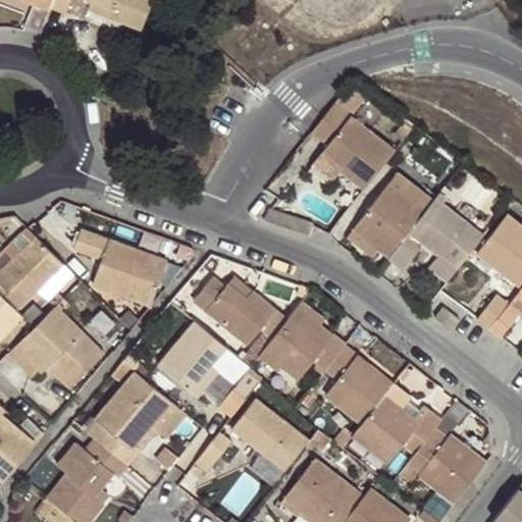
[(54,0),(18,0),(49,10),(53,4),(54,0)]
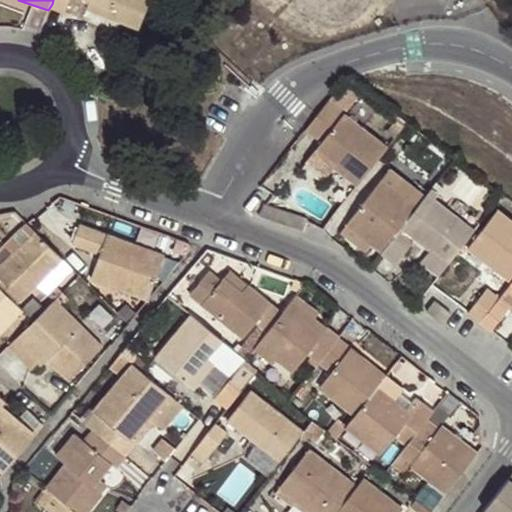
[(53,0),(52,4),(67,9),(69,0),(91,0),(108,6),(104,16),(141,29),(151,0),(53,0)]
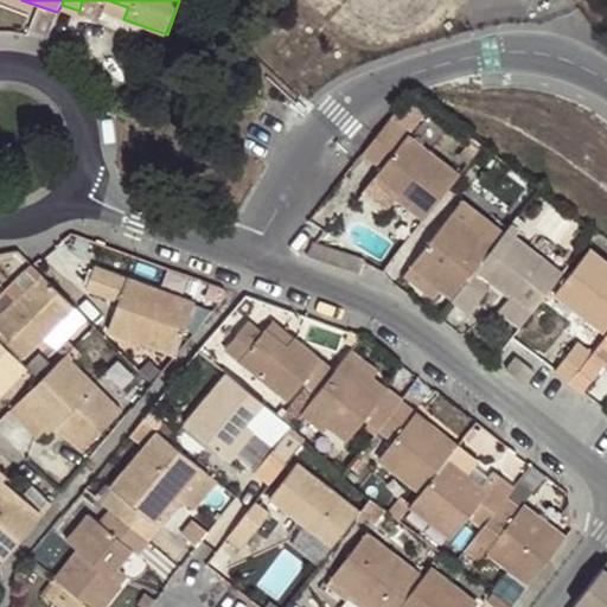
[(106,0),(102,10),(123,19),(128,7),(108,0),(106,0)]
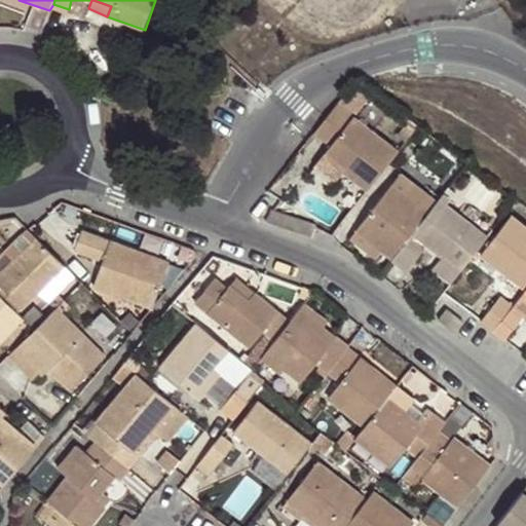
[(400,151),(337,104),(315,133),(332,145),(327,151),(346,166),(342,172),(369,192),(400,151)]
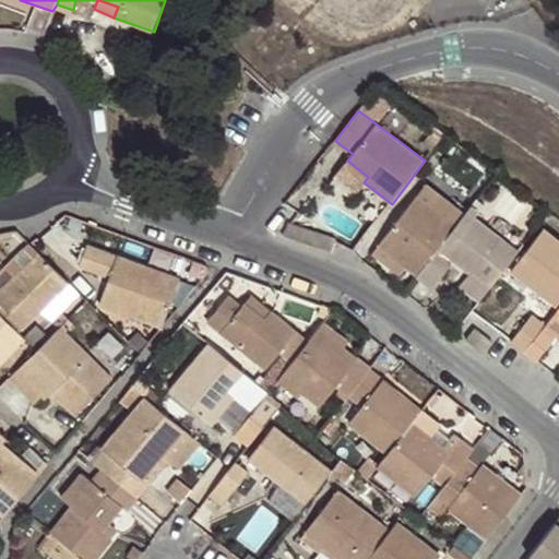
[(407,266),(418,274),(455,226),(416,195),(379,245),(407,266)]
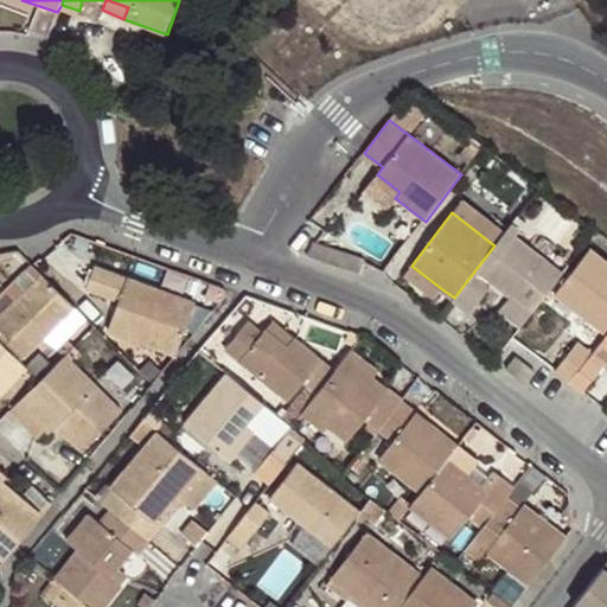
[(529,221),(519,213),(509,229),(517,236),(529,221)]
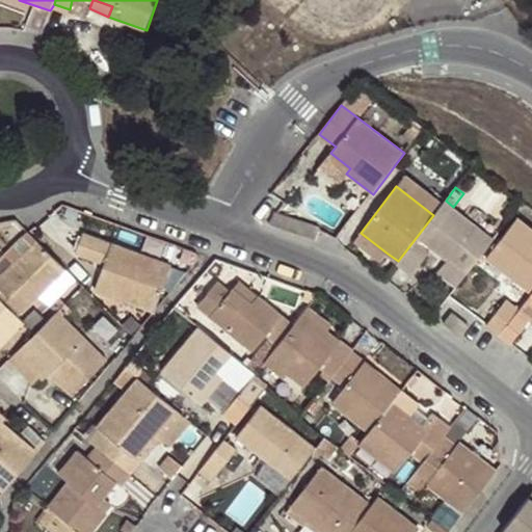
[(453,207),(446,201),(433,215),(398,261),(414,273),(432,249),(447,260),(436,272),(455,288),(494,238),(453,207)]
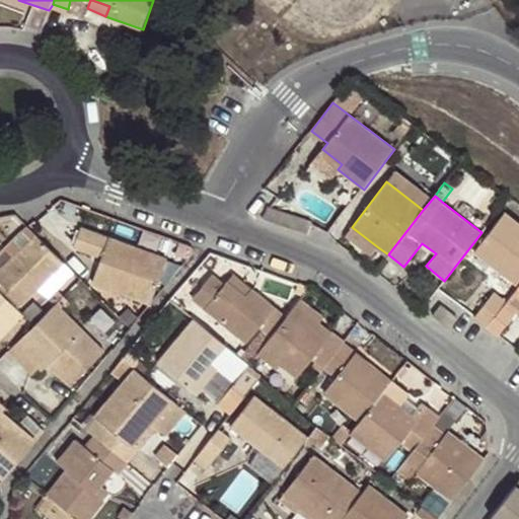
[(518,285),(518,222),(506,212),(478,247),(500,264),(496,269),(518,286),(518,285)]
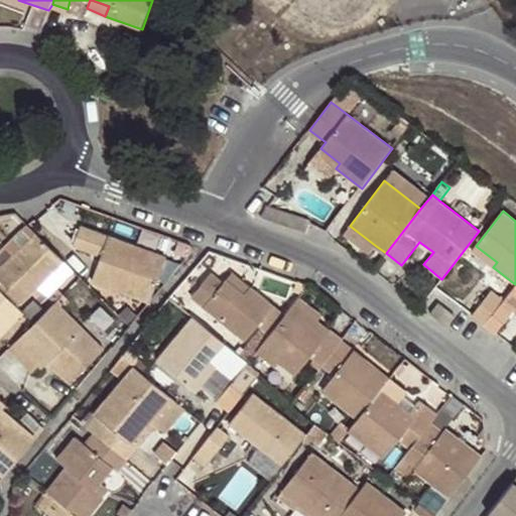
[(29,225),(28,224),(0,252),(0,269),(37,233),(30,225),(29,225)]
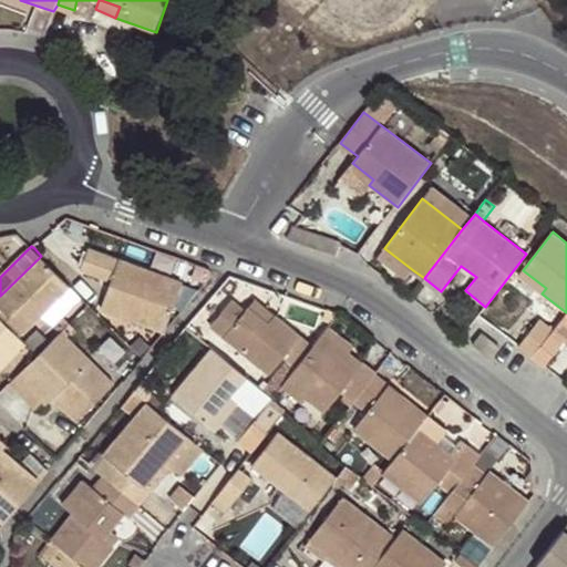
[(408,277),(413,270),(384,248),(380,256),(408,277)]
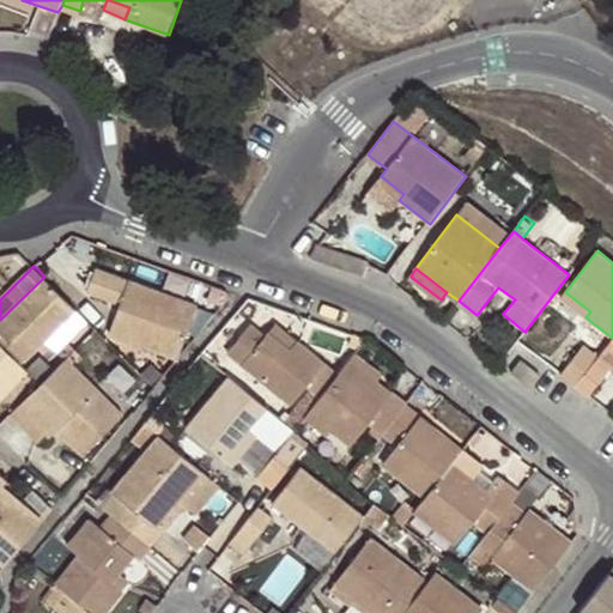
[(110,333),(178,358),(196,307),(95,269),(87,291),(121,303),(110,333)]
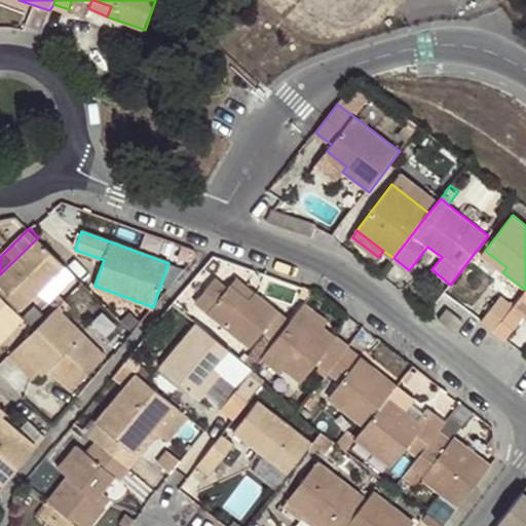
[(0,274),(0,285),(23,307),(40,290),(65,264),(38,237),(0,274)]
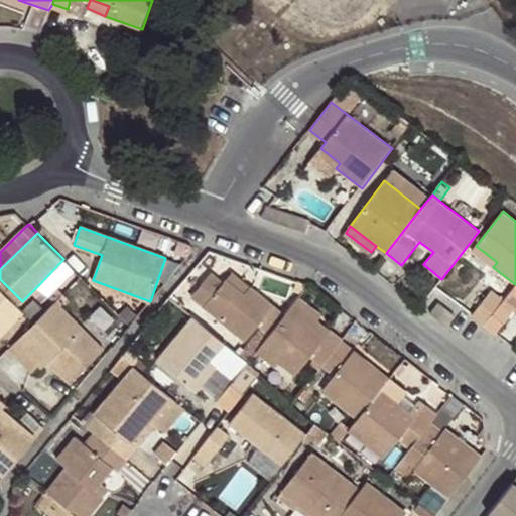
[(497,262),(476,246),(471,252),(493,267),(497,262)]
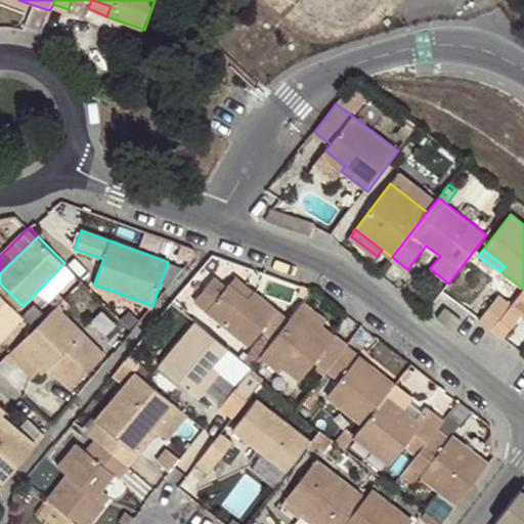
[(49,297),(73,272),(64,263),(40,289),(49,297)]
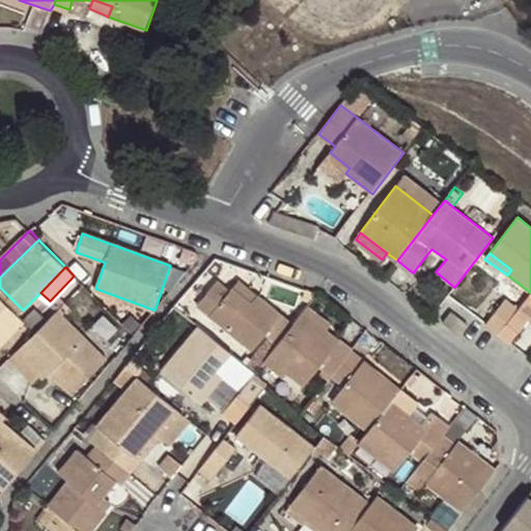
[(241,279),(233,287),(252,303),(259,295),(241,279)]
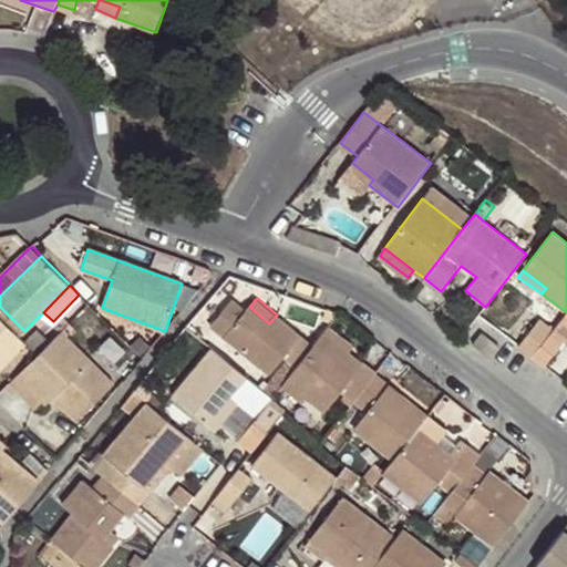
[(285,359),(297,369),(315,346),(277,315),(269,323),(249,307),(245,311),(232,299),(209,326),(270,377),(285,359)]
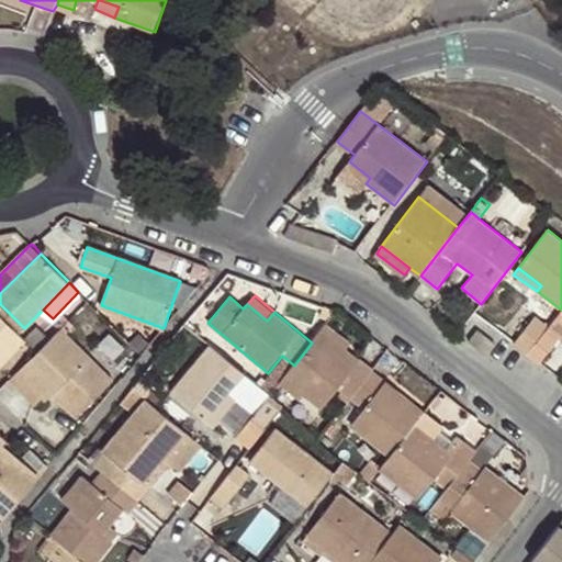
[(0,304),(0,314),(19,333),(24,328),(0,304)]
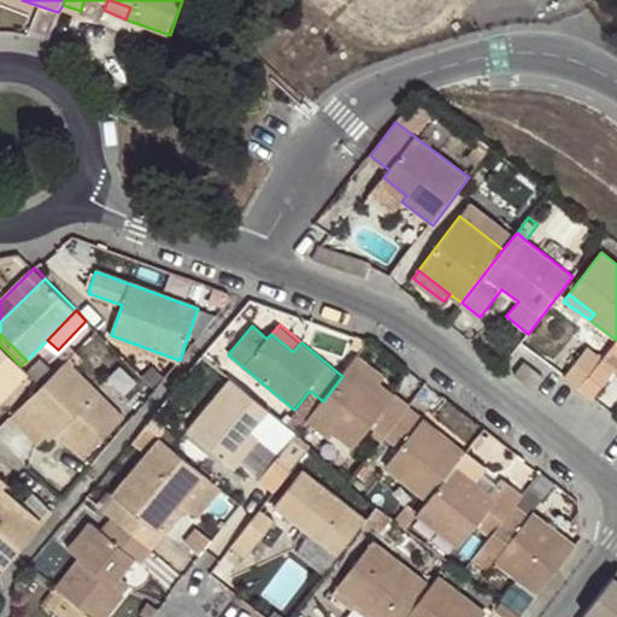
[(0,345),(0,404),(29,374),(21,365),(0,345)]
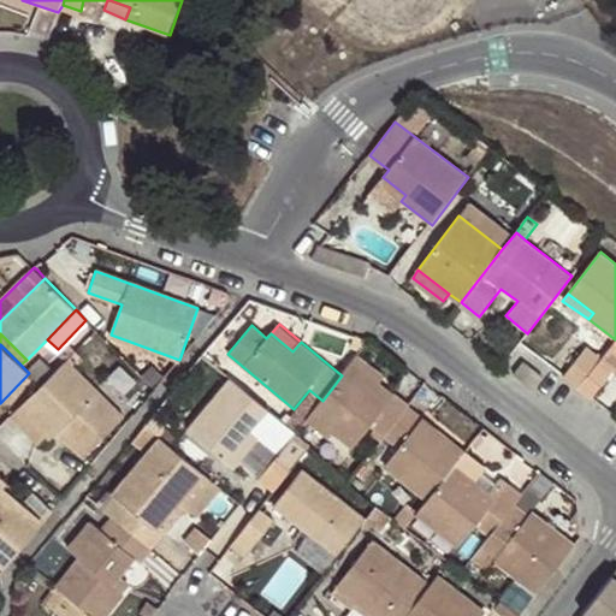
[(67,360),(77,350),(71,345),(63,355),(67,360)]
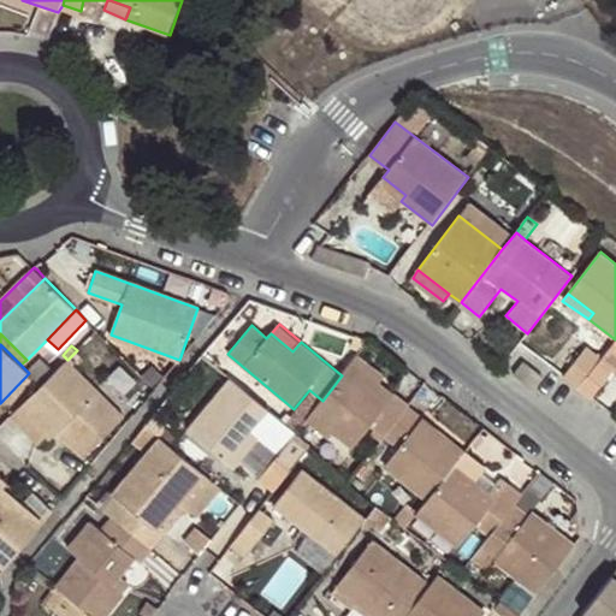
[(587,345),(564,377),(578,386),(599,357),(602,356),(587,345)]
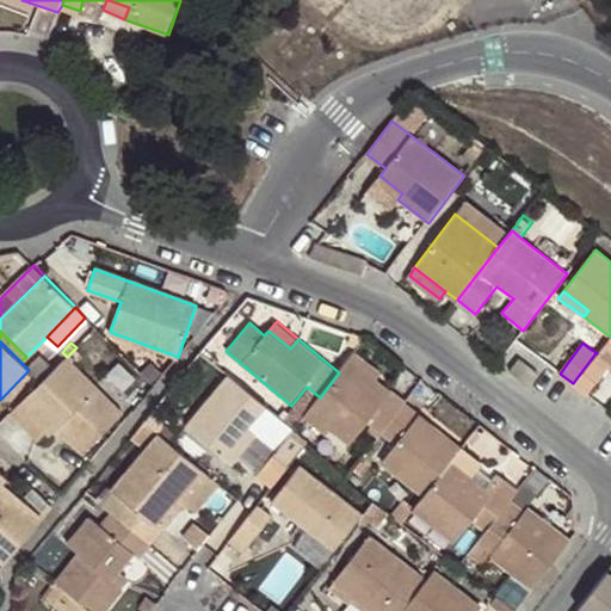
[(80,353),(76,347),(67,357),(73,362),(80,353)]
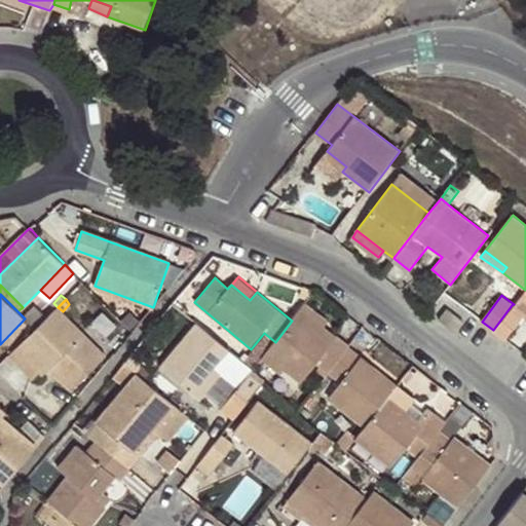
[(330,323),(305,304),(300,310),(325,329),(330,323)]
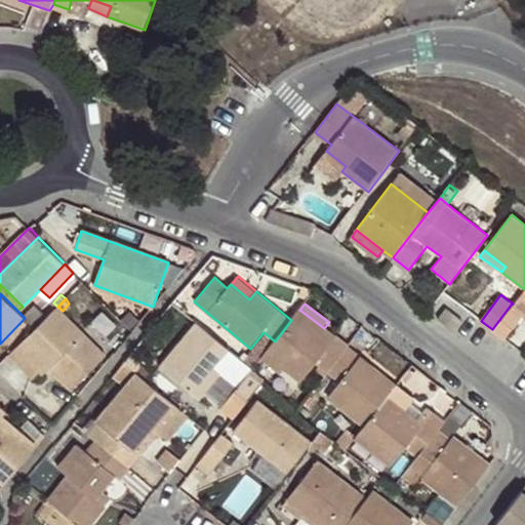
[(492,329),(506,339),(524,316),(511,305),(492,329)]
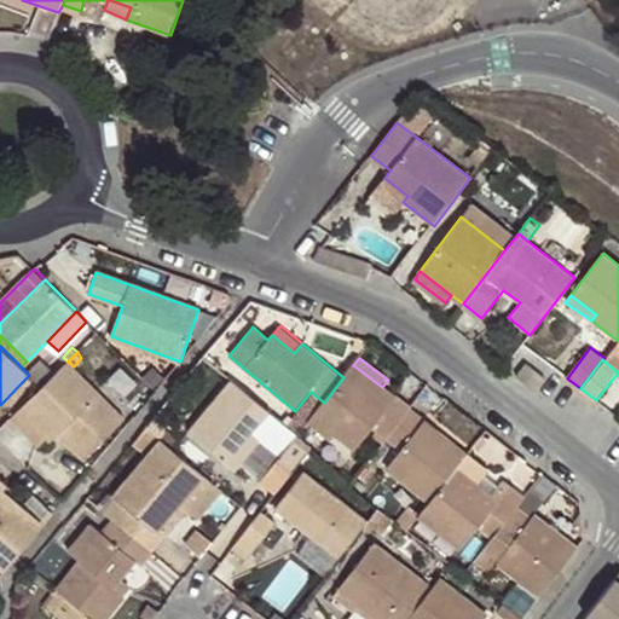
[(41,389),(12,418),(24,431),(33,422),(48,406),(65,423),(56,433),(86,462),(127,418),(74,366),(68,362),(55,375),(41,389)]
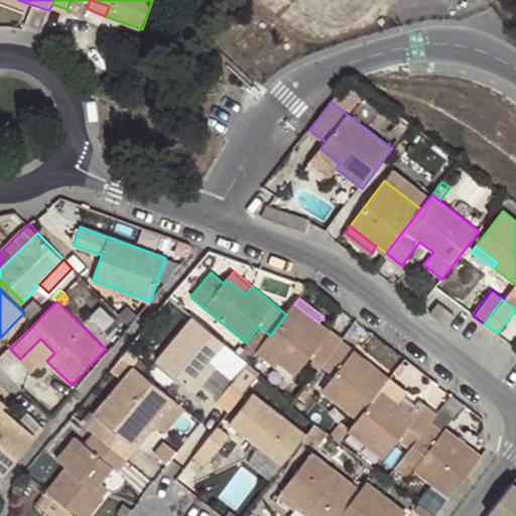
[(34,302),(24,312),(34,325),(45,312),(34,302)]
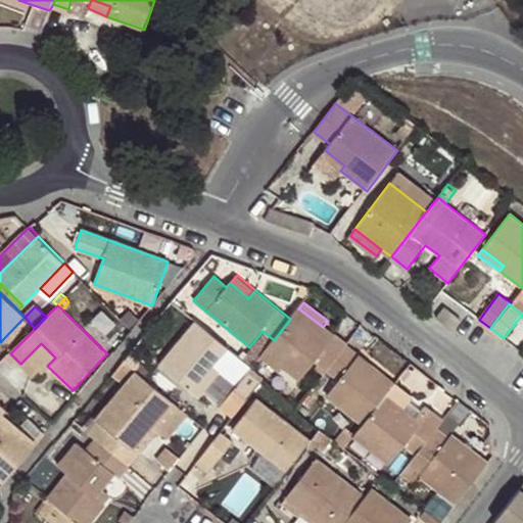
[(462,320),(445,306),(436,318),(454,331),(462,320)]
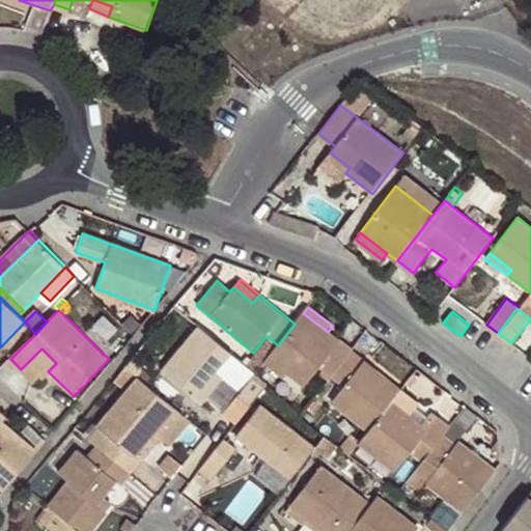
[(333,376),(353,352),(328,332),(303,313),(295,324),(278,345),(261,366),(267,370),(271,365),(286,376),(288,373),(306,387),(320,369),(323,370),(319,374),(329,382),(333,376)]
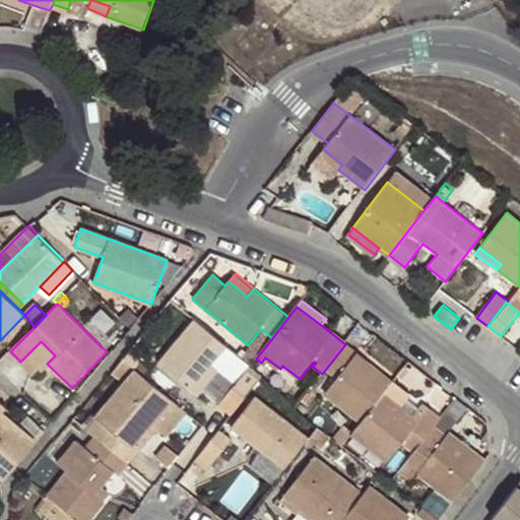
[(226,346),(194,320),(159,363),(199,395),(219,371),(212,365),(219,355),(226,346)]
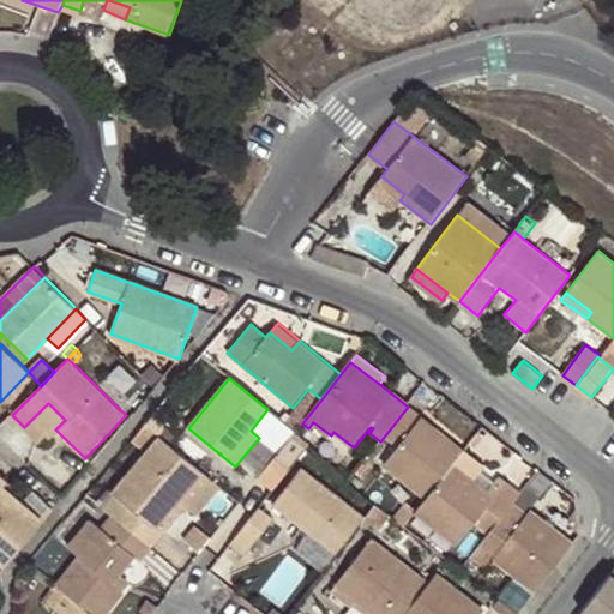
[(50,435),(55,429),(65,420),(48,403),(32,419),(50,435)]
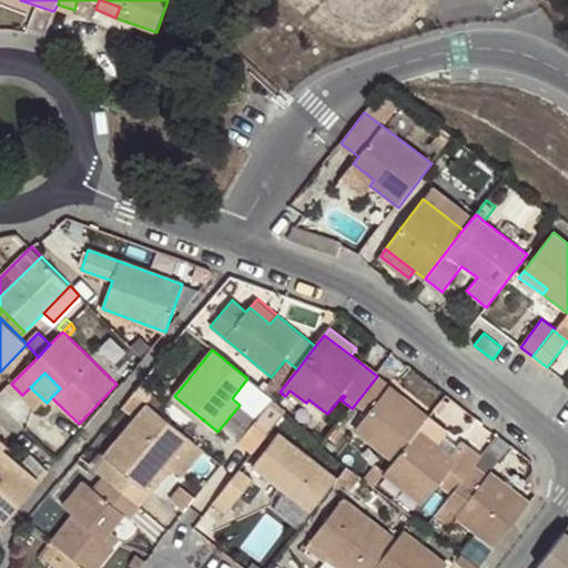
[(429,417),(377,376),(356,403),(368,412),(354,430),(395,462),(429,417)]
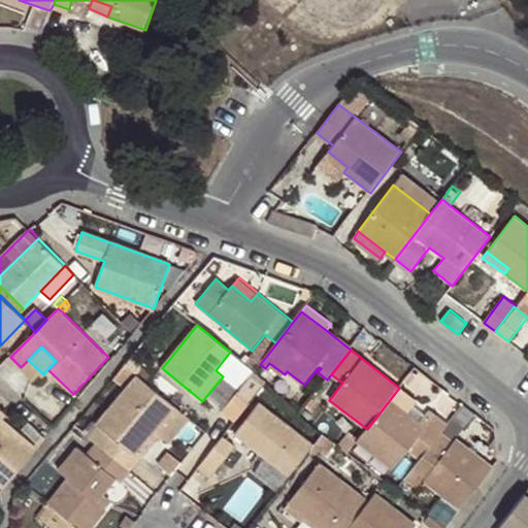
[(216,370),(223,376),(230,367),(223,361),(216,370)]
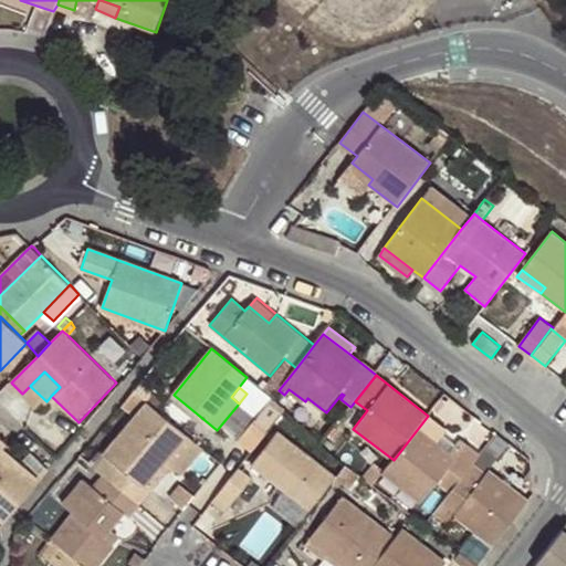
[(133,390),(122,405),(136,417),(148,401),(133,390)]
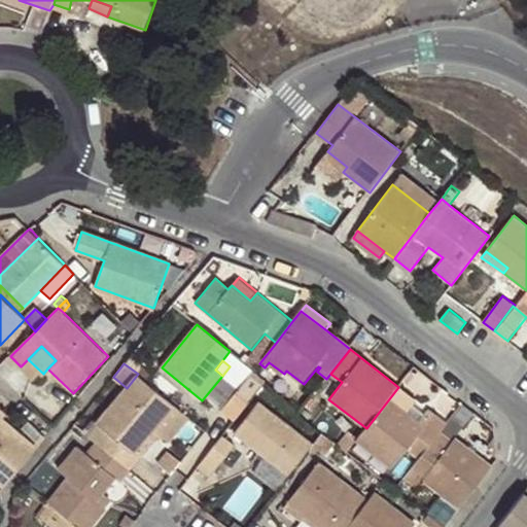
[(251,378),(262,386),(266,382),(255,373),(251,378)]
